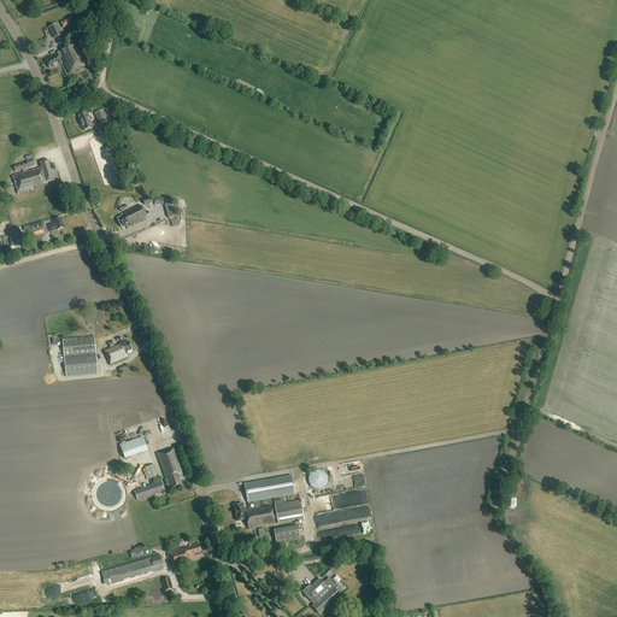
[(72,24),(70,18),(60,23),(63,29),(72,24)]
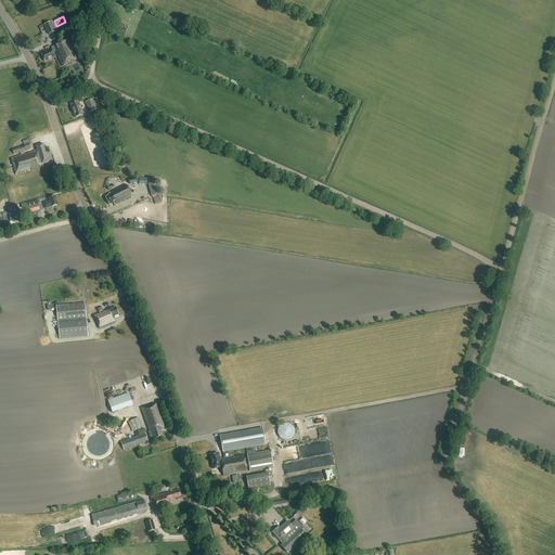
[(49,36),(55,33),(51,22),(43,25),(49,36)]
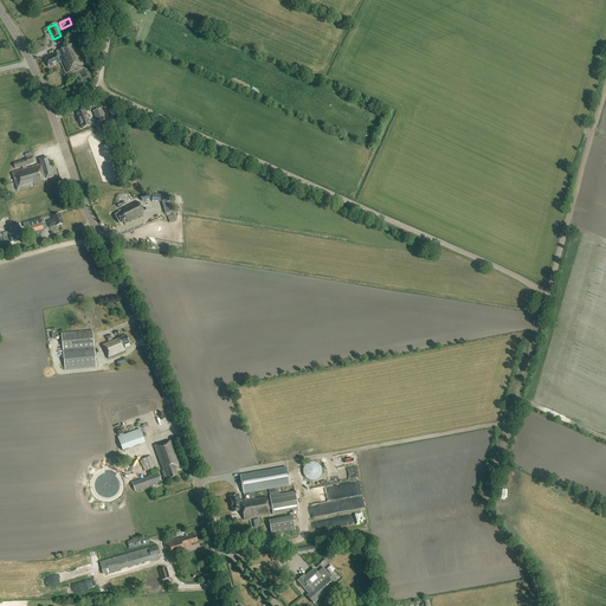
[(60,57),(68,73),(84,65),(81,58),(79,58),(77,53),(78,52),(73,44),(58,51),(59,53),(60,57)]
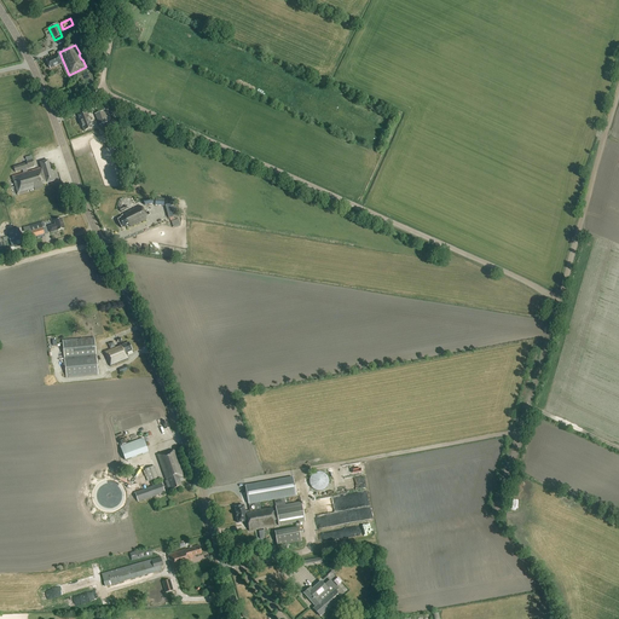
[(55,67),(62,63),(59,58),(62,58),(61,55),(50,59),(51,59),(46,62),(48,64),(47,65),(48,68),(50,68),(55,67)]
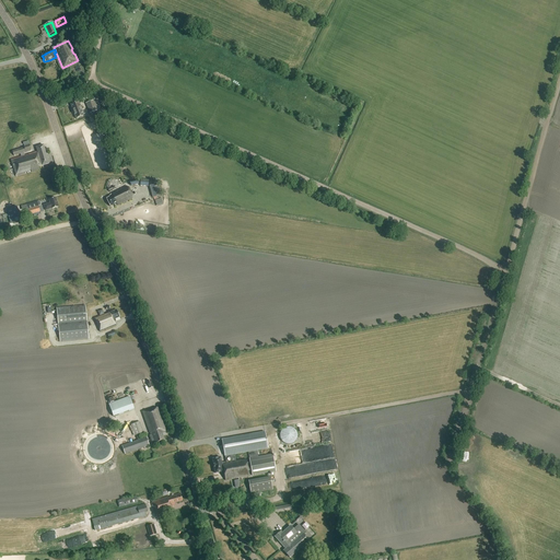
[(94,102),(94,101),(85,104),(90,114),(97,111),(101,109),(97,102),(94,102)]
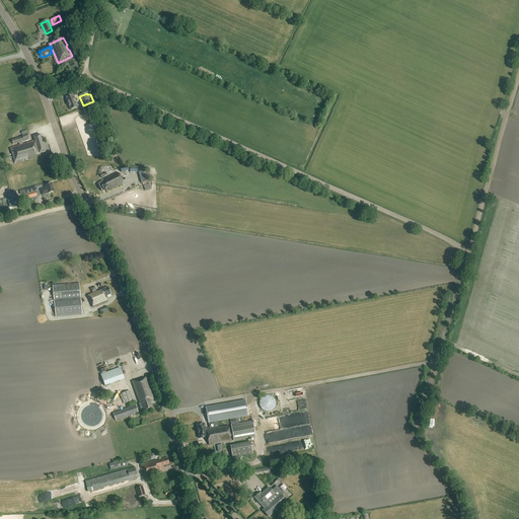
[(70,110),(77,107),(74,99),(75,99),(73,94),(66,96),(70,110)]
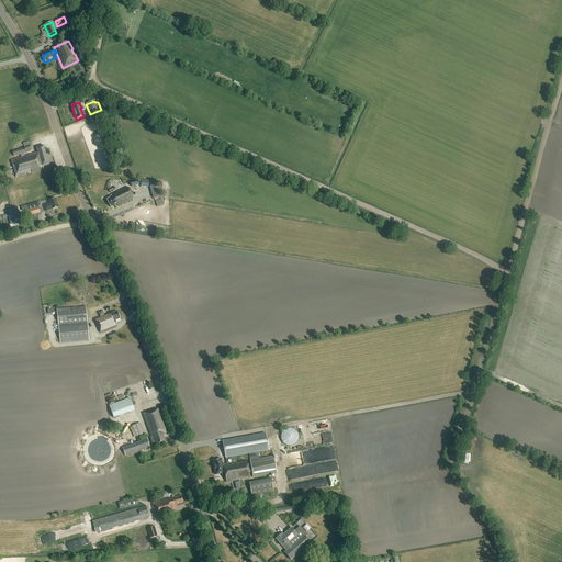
[(20,155),(21,158),(11,160),(14,172),(17,178),(32,173),(40,171),(38,168),(42,167),(49,165),(43,146),(36,148),(37,153),(25,156),(24,154),(32,152),(29,142),(23,144),(24,148),(12,152),(14,157),(20,155)]
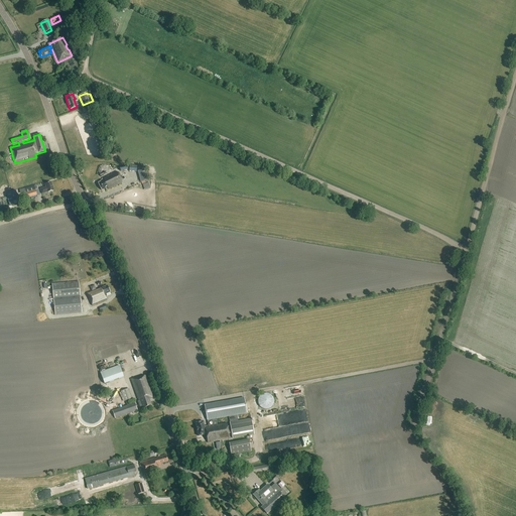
[(144,169),(138,171),(140,181),(147,179),(144,169)]
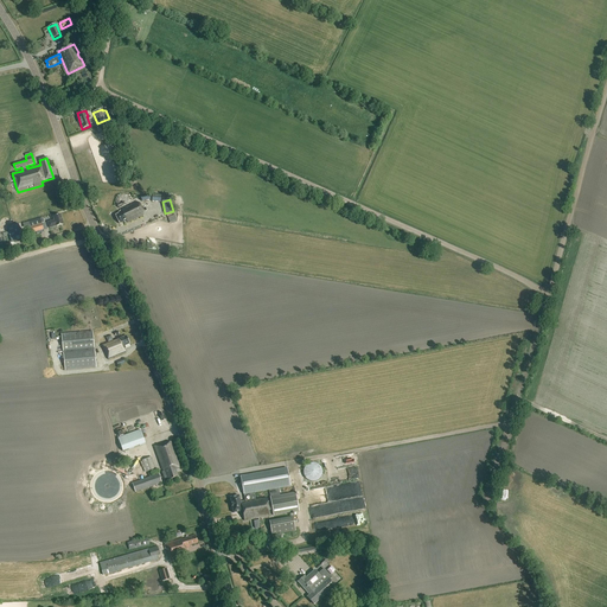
[(128,223),(144,215),(138,202),(120,211),(121,212),(119,213),(119,215),(115,216),(120,224),(125,222),(125,223),(127,222),(128,223)]
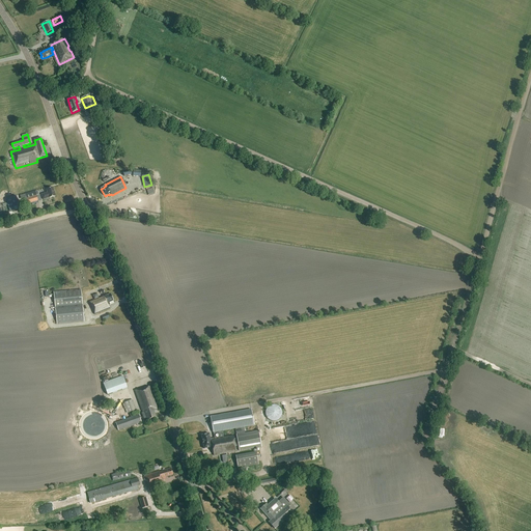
[(53,188),(46,190),(47,193),(42,194),(44,200),(49,198),(55,196),(53,188)]
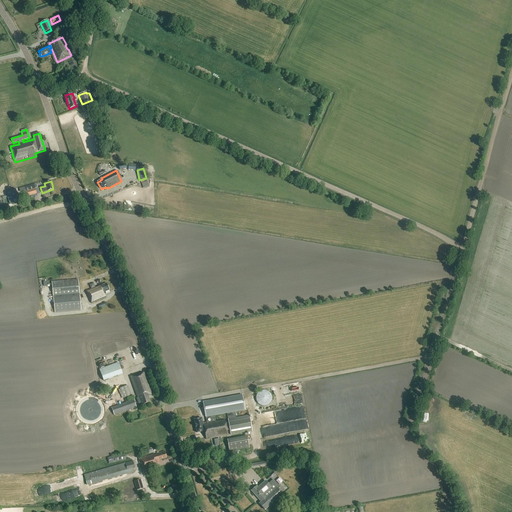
[(34,184),(24,187),(27,197),(37,194),(34,184)]
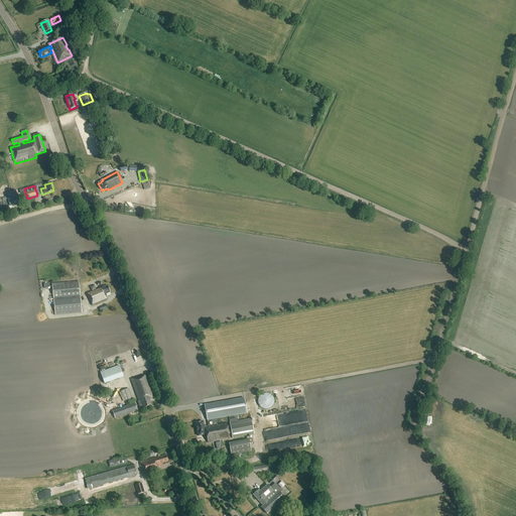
[(19,203),(15,190),(6,194),(9,206),(19,203)]
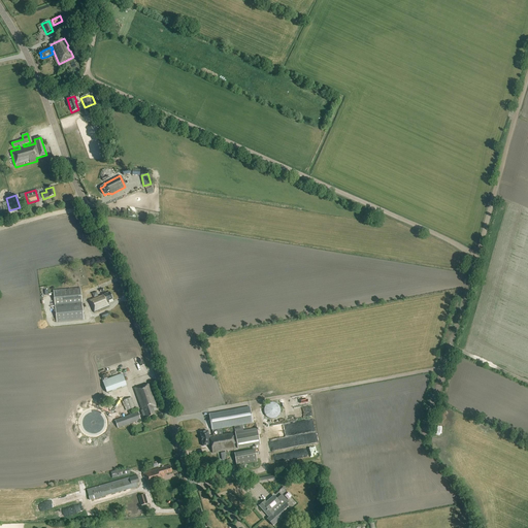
[(57,322),(84,320),(80,288),(54,290),(57,322)]
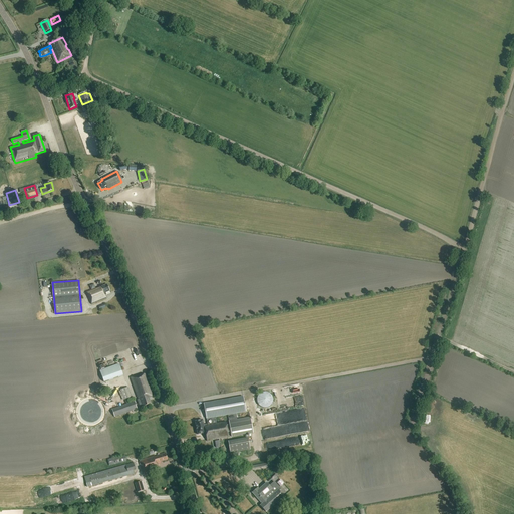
[(106,284),(95,288),(86,292),(91,305),(106,299),(104,294),(110,292),(106,284)]
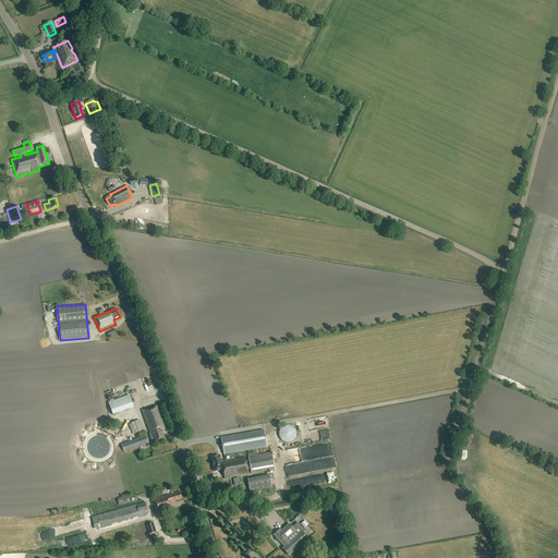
[(113,415),(133,408),(129,396),(108,402),(113,415)]
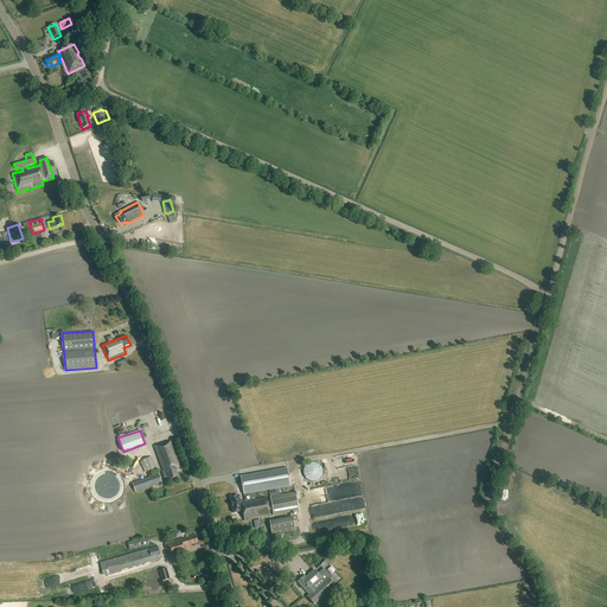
[(176,470),(181,468),(172,442),(166,443),(166,442),(154,447),(161,468),(163,468),(164,472),(163,473),(165,481),(178,478),(176,470)]
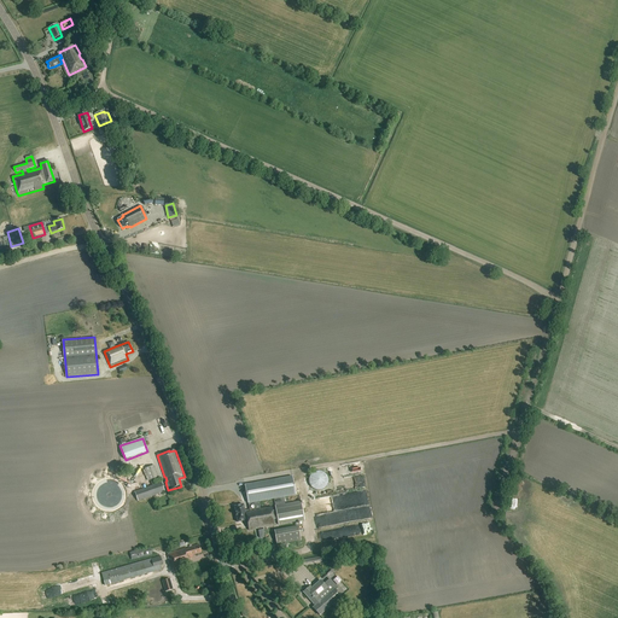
[(147,482),(158,477),(155,466),(145,468),(147,476),(146,477),(147,482)]
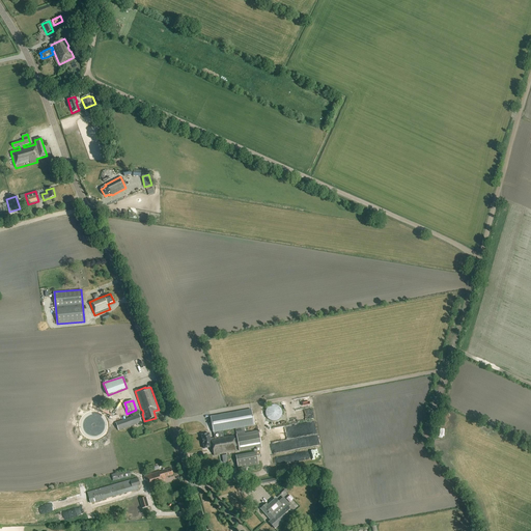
[(266,412),(266,413),(266,415),(266,416),(267,417),(267,418),(268,418),(268,419),(269,420),(270,420),(271,421),(272,421),(273,421),(274,421),(275,421),(277,421),(278,420),(279,419),(280,418),(281,418),(281,417),(282,416),(282,415),(282,413),(282,412),(282,411),(281,410),(281,409),(280,408),(279,408),(278,407),(278,406),(277,406),(275,406),(274,404),(273,404),(272,406),(271,406),(270,406),(269,407),(268,408),(267,409),(267,410),(266,411),(266,412)]
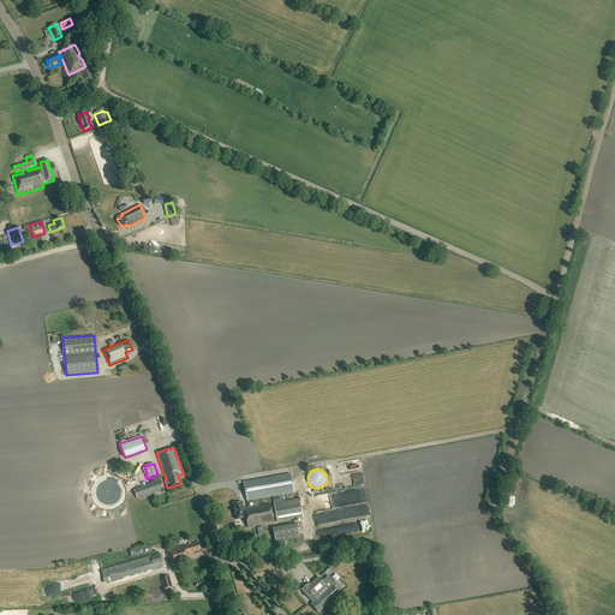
[(260,506),(258,500),(273,497),(274,508),(272,508),(273,517),(276,517),(278,523),(302,519),(298,499),(284,501),(282,495),(294,494),(291,475),(244,483),(249,508),(244,509),(244,505),(234,507),(237,523),(246,521),(248,529),(274,524),(270,505),(260,506)]
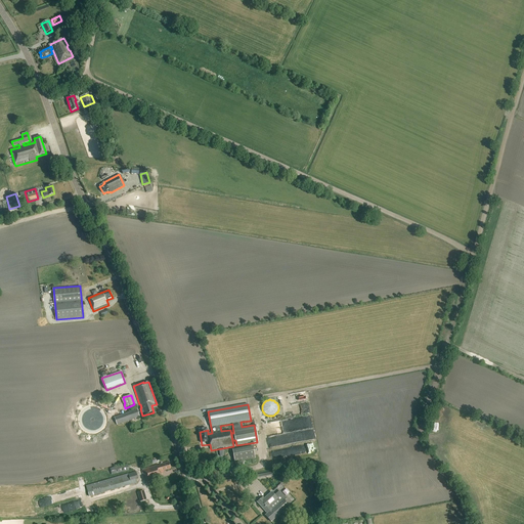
[(117,425),(140,418),(137,409),(114,418),(117,425)]
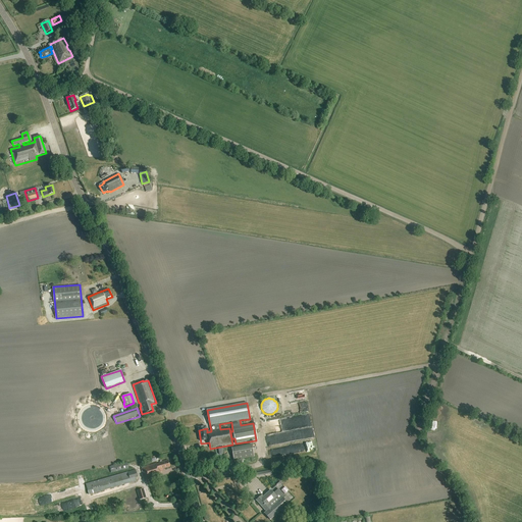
[(253,457),(251,446),(231,449),(233,461),(253,457)]
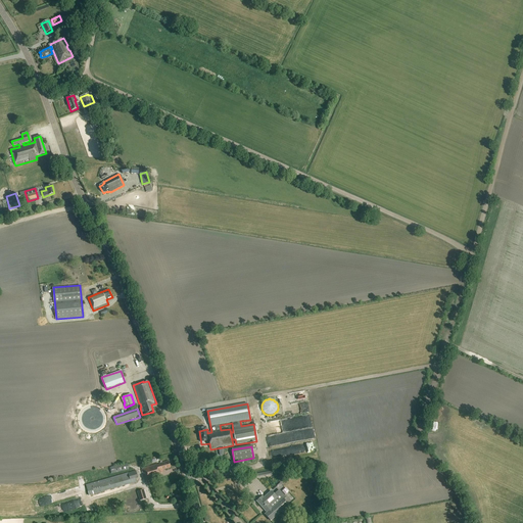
[(163,470),(170,468),(169,461),(160,464),(157,465),(157,464),(142,469),(145,481),(161,477),(160,472),(163,471),(163,470)]
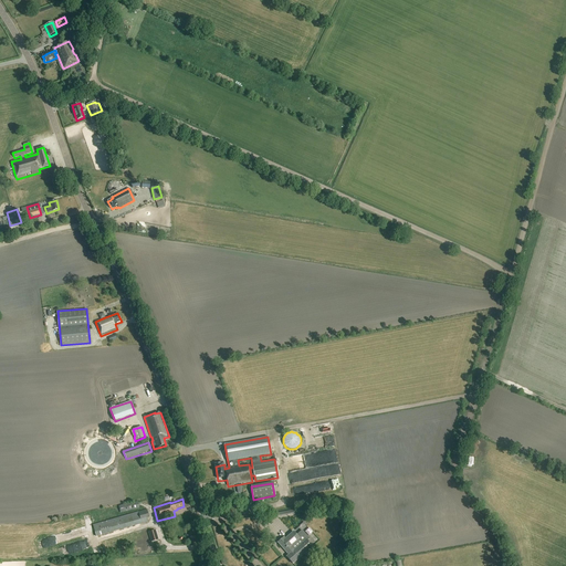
[(121,513),(139,509),(138,502),(118,506),(121,513)]
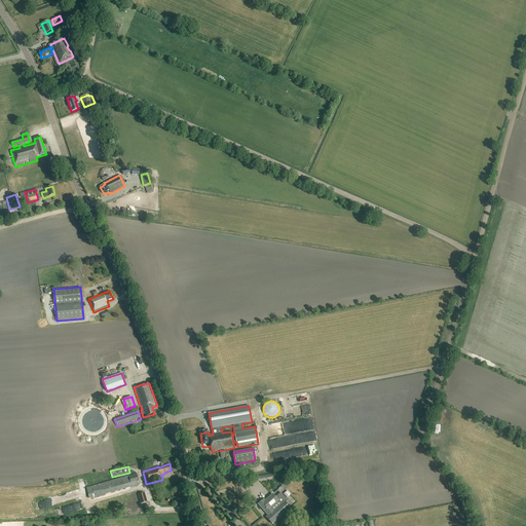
[(137,486),(136,482),(139,481),(137,474),(86,488),(88,495),(89,499),(137,486)]
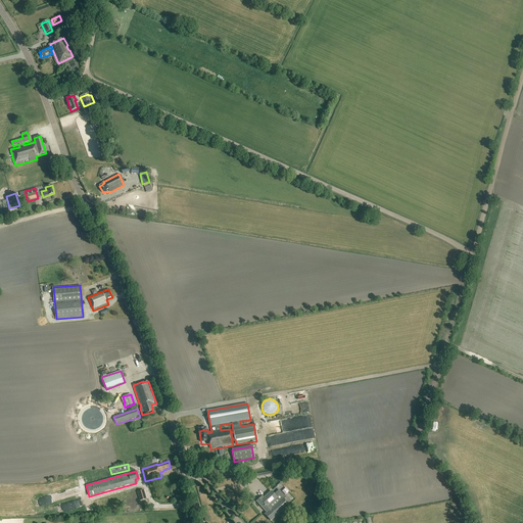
[(271,491),(264,498),(262,496),(256,502),(267,513),(265,515),(271,521),(288,505),(284,500),(286,497),(279,490),(274,494),(271,491)]
